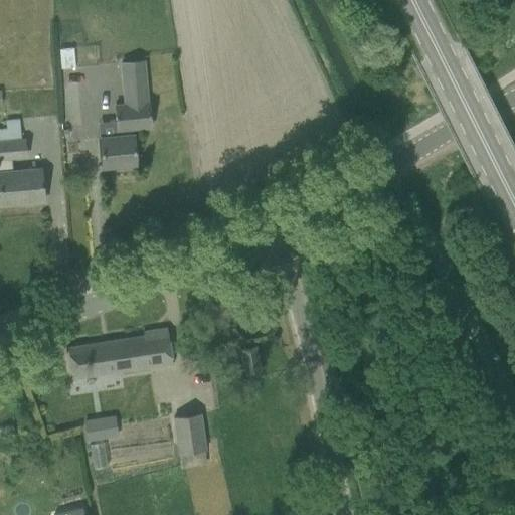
[(60,69),(75,68),(73,47),(58,49),(60,69)]
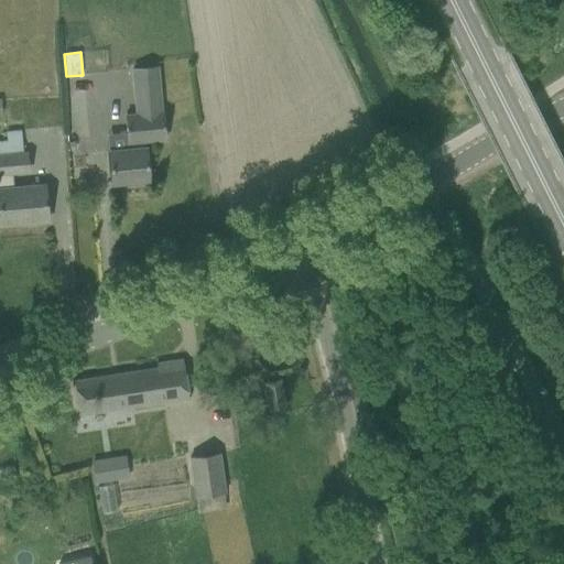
[(161,111),(156,67),(132,69),(137,115),(126,115),(128,142),(130,142),(130,150),(108,152),(111,183),(148,180),(144,141),(164,139),(162,111),(161,111)]
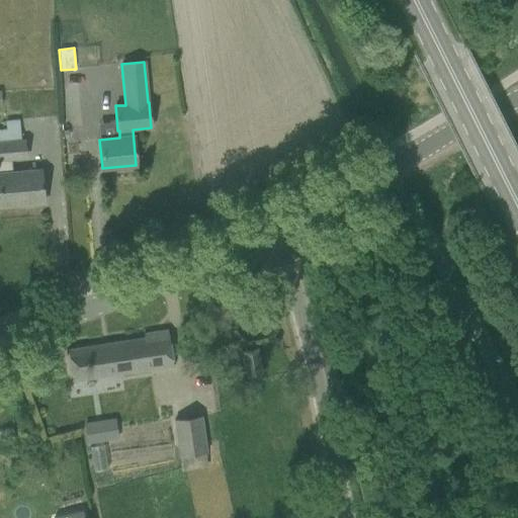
[(40,170),(20,172),(12,173),(11,161),(25,161),(23,141),(0,142),(0,205),(44,202),(40,170)]
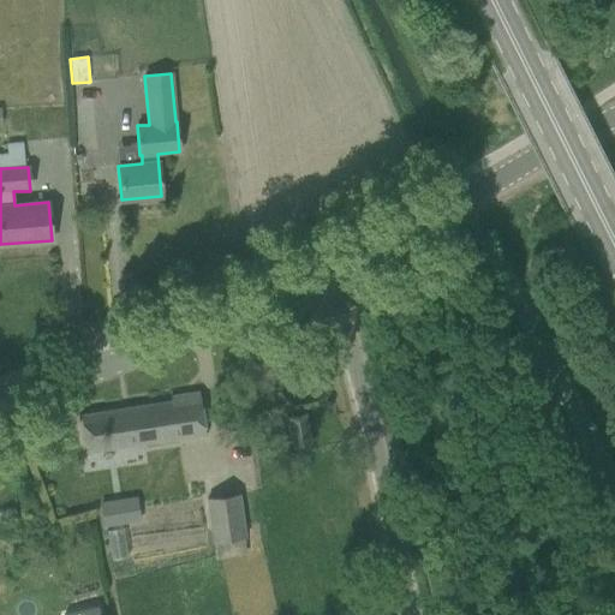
[(171,401),(79,415),(83,439),(85,454),(178,440),(191,437),(206,436),(204,433),(198,392),(169,396),(171,401)]
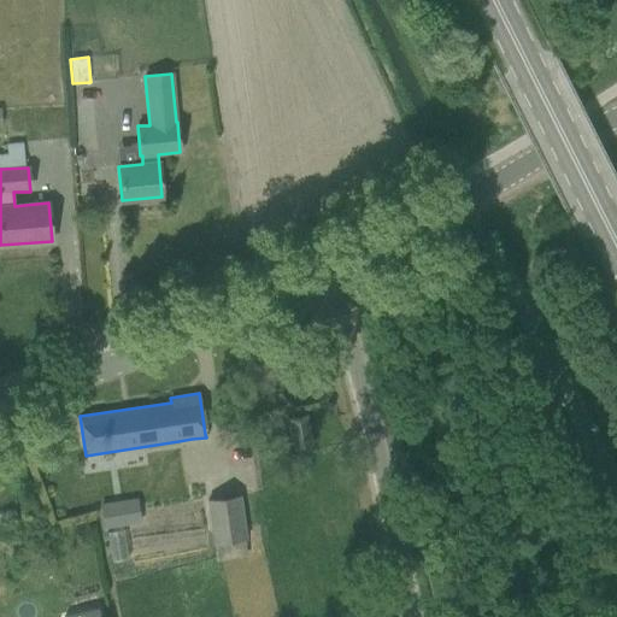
[(305,413),(287,417),(293,450),(311,446),(305,413)]
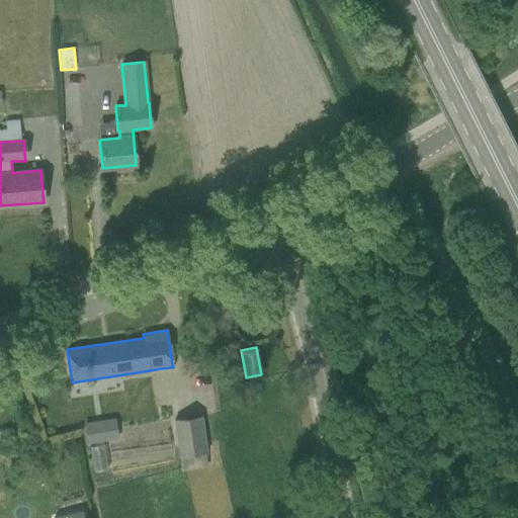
[(174,421),(179,457),(206,453),(201,417),(174,421)]
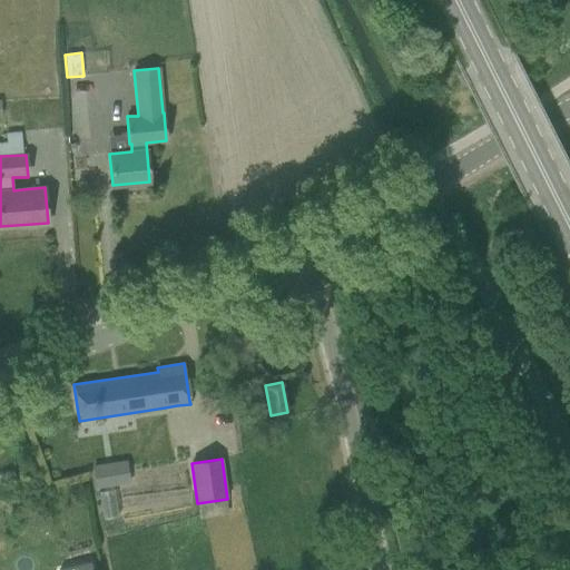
[(104,463),(91,465),(92,474),(95,488),(101,487),(107,487),(104,463)]
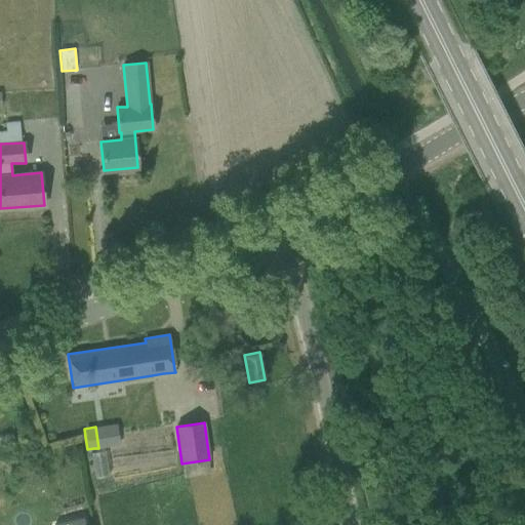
[(189,475),(215,470),(213,459),(187,465),(189,475)]
